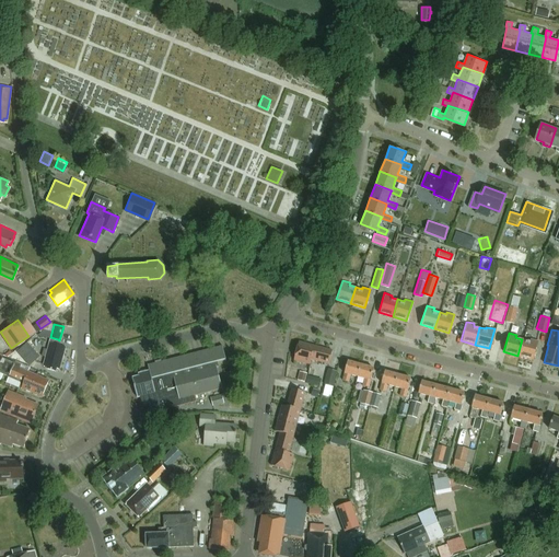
[(57,344),(58,339),(50,337),(43,363),(46,364),(45,367),(54,369),(55,366),(58,367),(63,346),(57,344)]
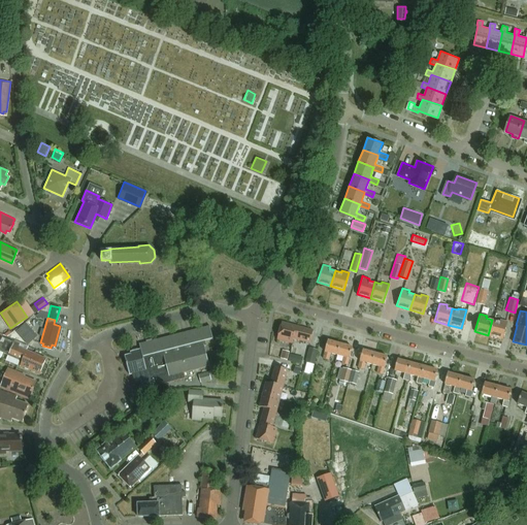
[(492,320),(488,335),(501,338),(506,321),(499,319),(498,321),(492,320)]
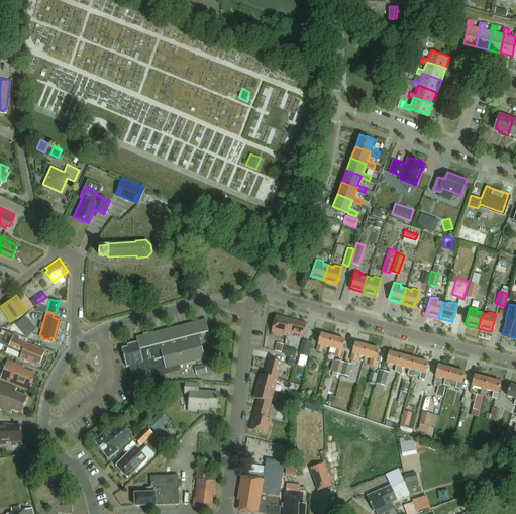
[(287,330),(290,317),(275,313),(270,330),(285,334),(287,330)]
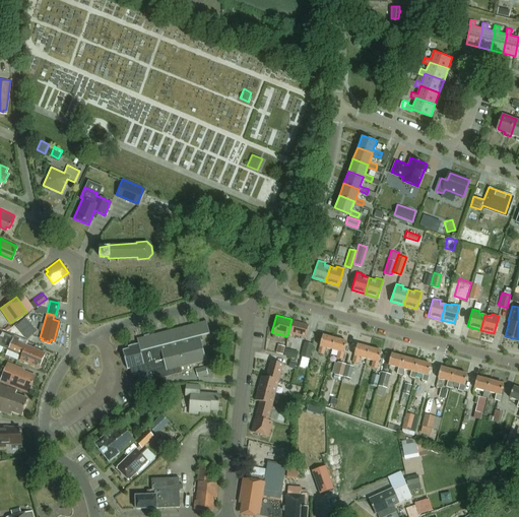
[(209,332),(205,319),(205,320),(137,337),(137,336),(136,337),(137,342),(139,350),(140,350),(140,349),(199,334),(208,332),(209,332)]
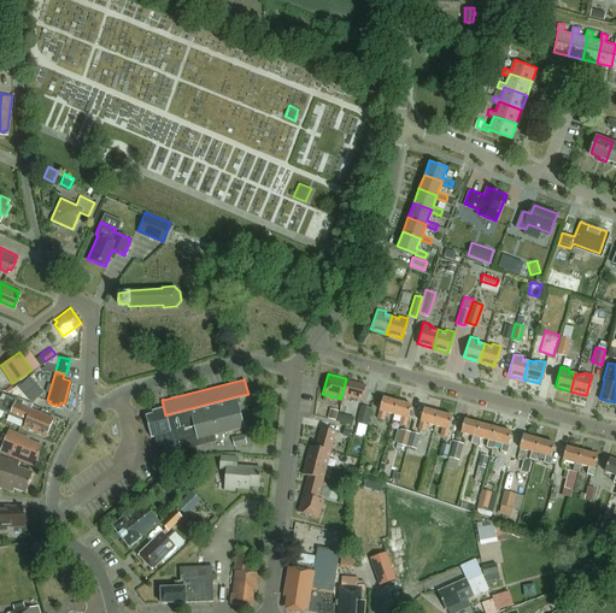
[(361,399),(365,383),(346,378),(342,394),(361,399)]
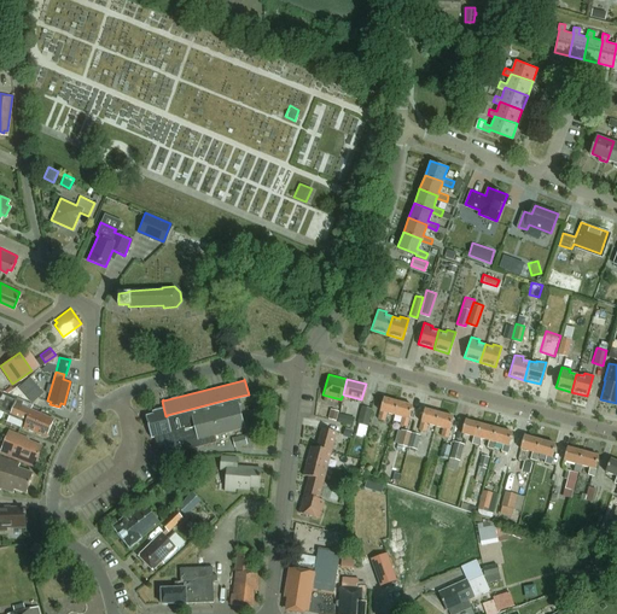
[(15,386),(12,392),(35,401),(38,395),(15,386)]
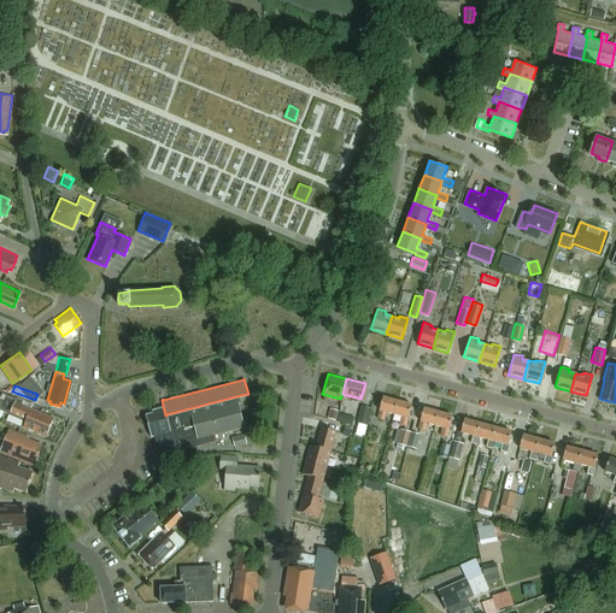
[(0,394),(1,392),(0,390),(0,414),(3,410),(6,412),(7,413),(10,408),(0,405),(3,398),(0,396),(0,394)]
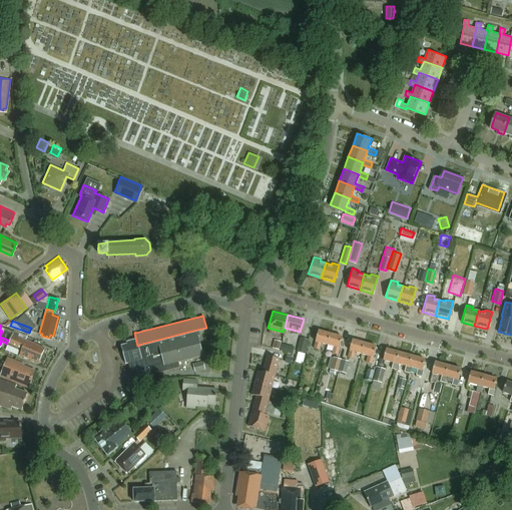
[(202,353),(196,330),(138,345),(138,346),(137,346),(135,338),(125,341),(126,343),(120,344),(124,362),(127,361),(129,370),(134,369),(136,376),(178,365),(177,360),(202,353)]
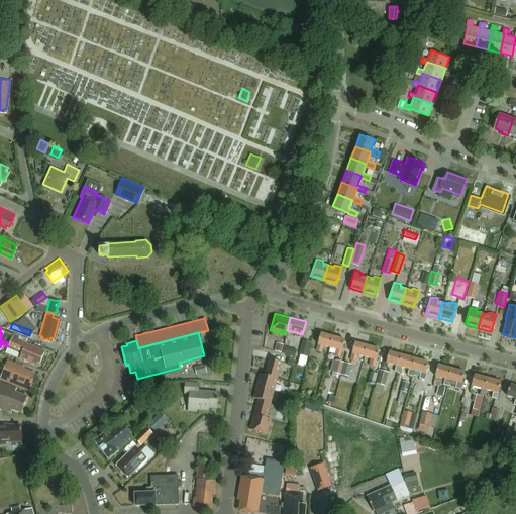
[(320,332),(315,349),(320,350),(322,344),(329,346),(332,335),(320,332)]
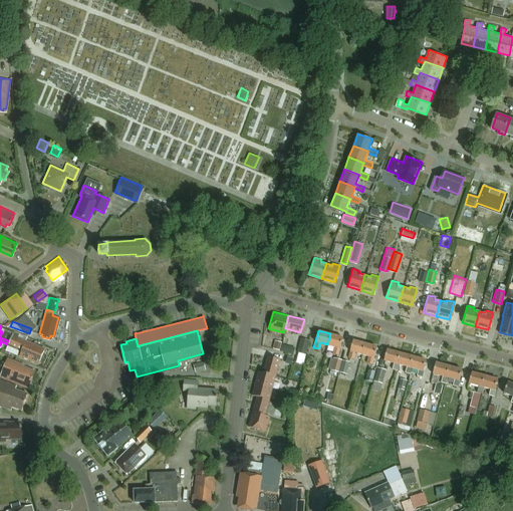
[(37,361),(43,347),(32,343),(33,342),(12,333),(8,342),(19,347),(16,353),(29,358),(37,361)]
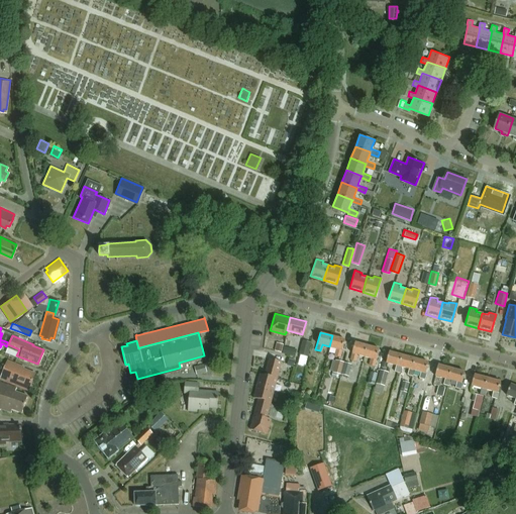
[(332,335),(329,346),(336,348),(334,354),(339,355),(344,338),(332,335)]
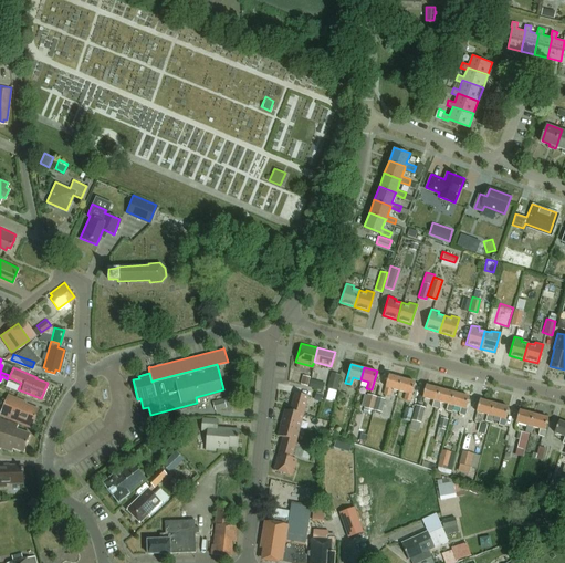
[(336,388),(339,373),(331,371),(326,386),(336,388)]
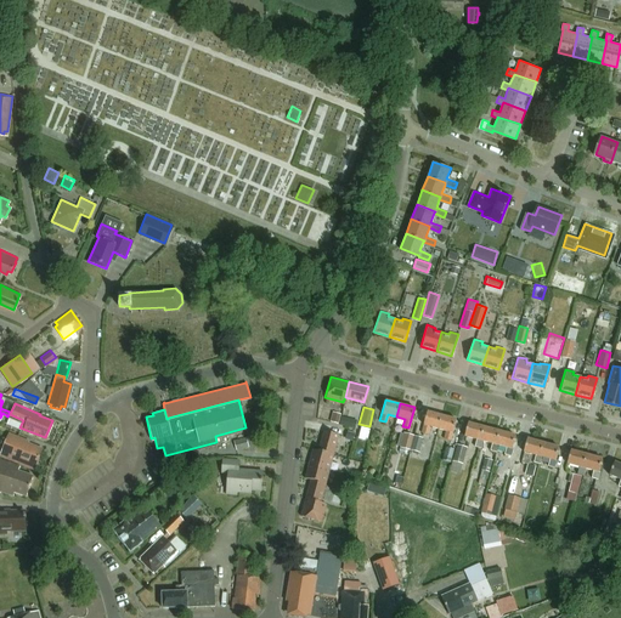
[(337,419),(338,410),(329,409),(328,418),(337,419)]
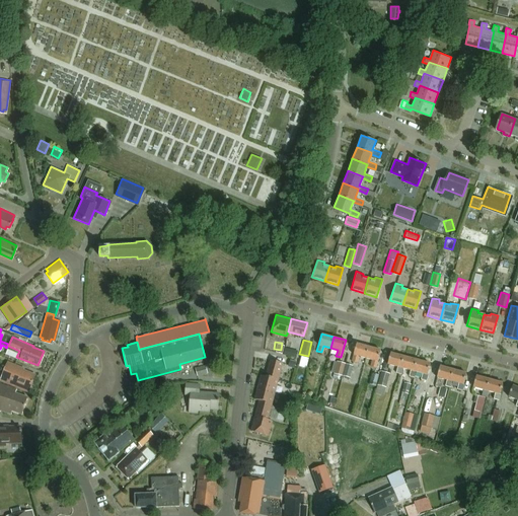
[(356,343),(351,360),(356,362),(358,355),(365,357),(368,346),(356,343)]
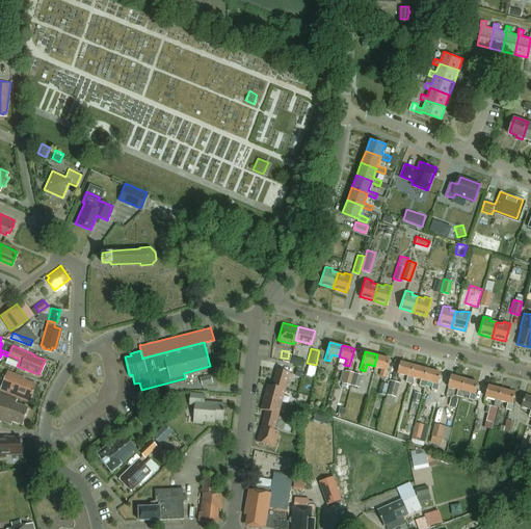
[(301,364),(303,356),(290,353),(288,361),(301,364)]
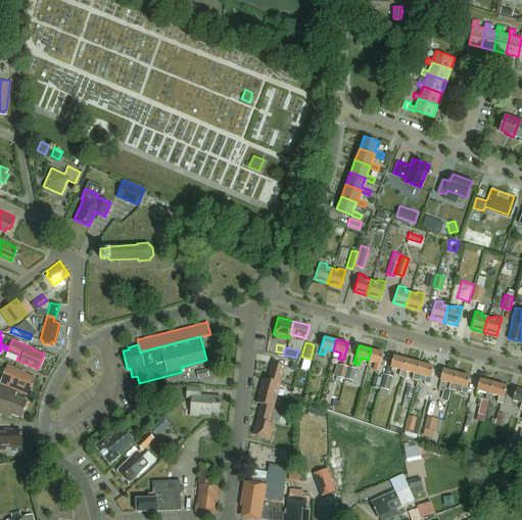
[(371,348),(368,360),(374,362),(373,368),(378,370),(383,351),(371,348)]
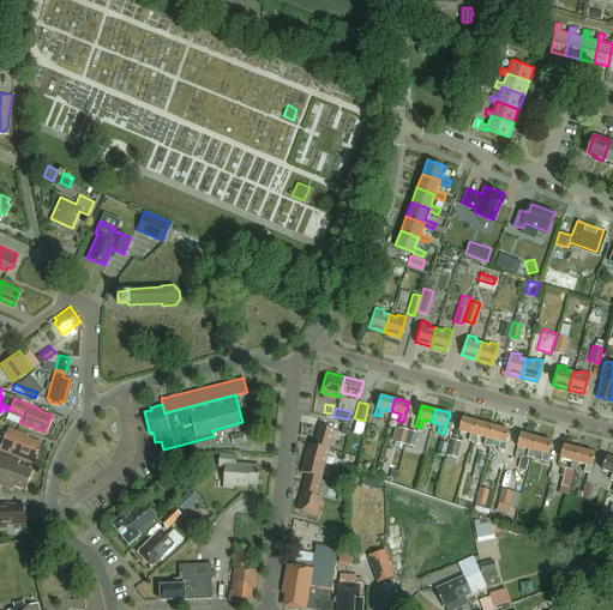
[(462,415),(458,429),(470,433),(468,439),(474,440),(476,434),(474,433),(478,420),(462,415)]
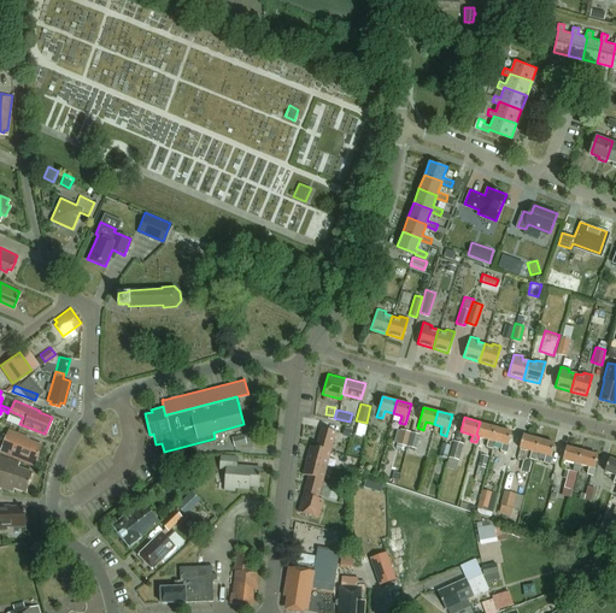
[(480,422),(476,435),(479,436),(487,438),(486,444),(492,447),(493,440),(491,438),(496,426),(480,422)]
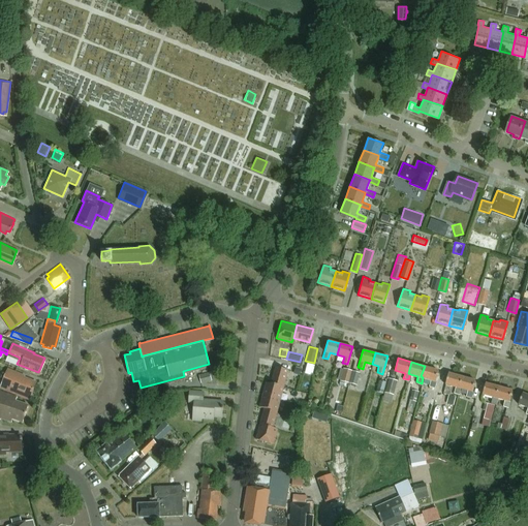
[(270,382),(282,385),(286,369),(274,365),(270,382)]
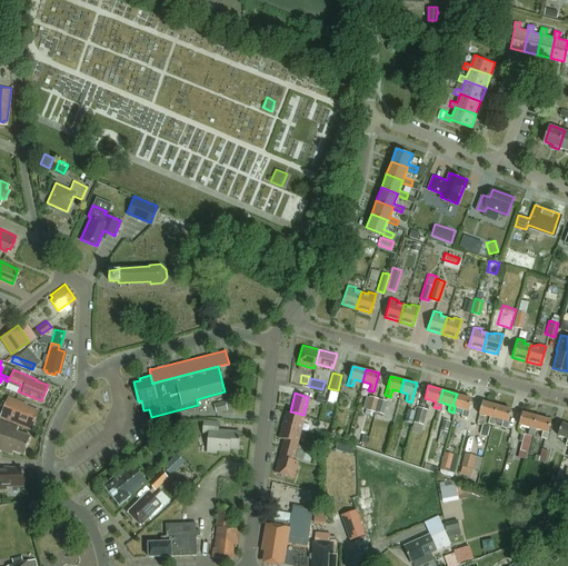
[(452,405),(455,406),(461,408),(460,414),(466,416),(470,397),(457,394),(452,405)]
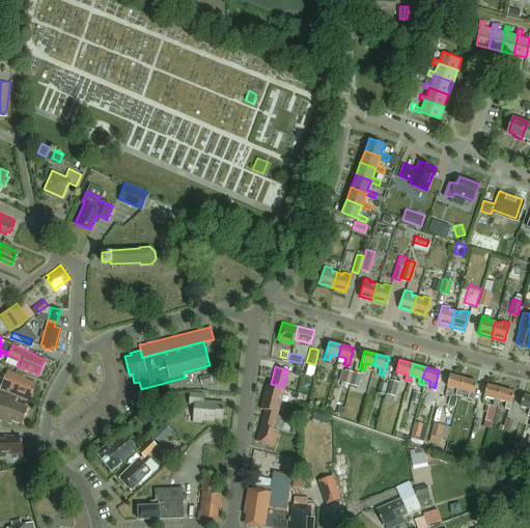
[(29,398),(35,382),(24,377),(24,376),(7,368),(0,385),(0,387),(29,398)]
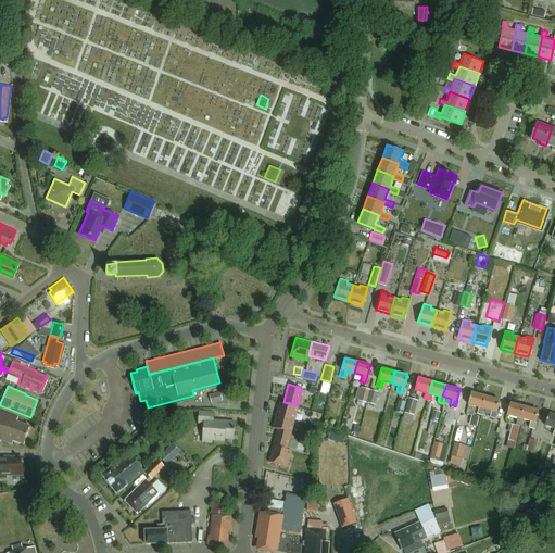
[(365,401),(368,389),(358,386),(355,399),(365,401)]
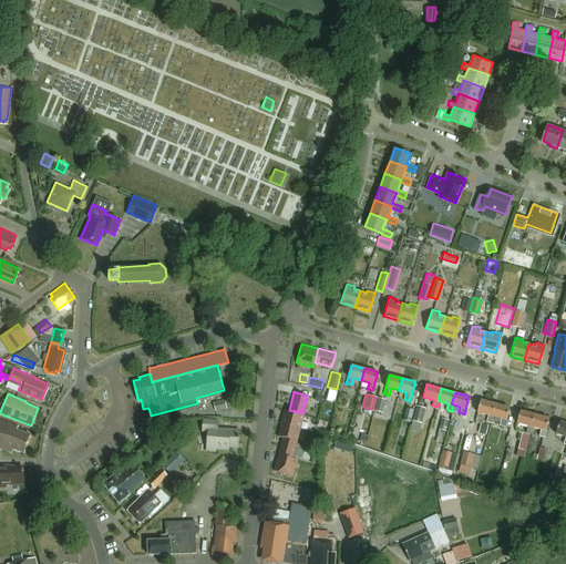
[(214,409),(225,406),(223,397),(212,400),(214,409)]
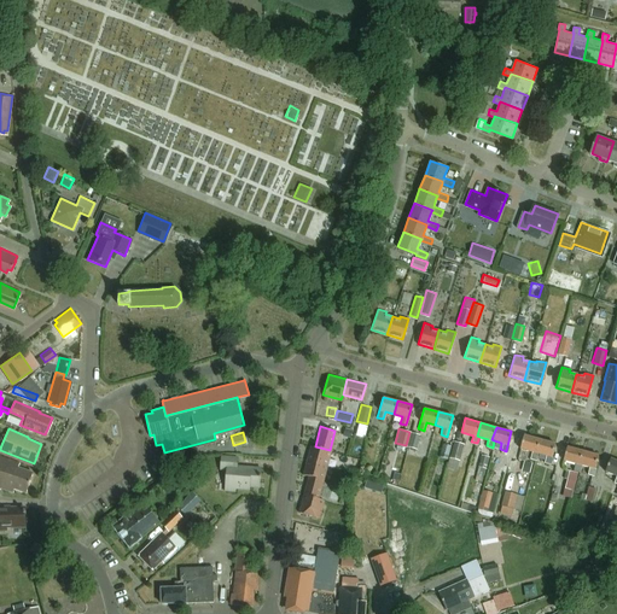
[(414,448),(418,434),(409,432),(406,445),(414,448)]
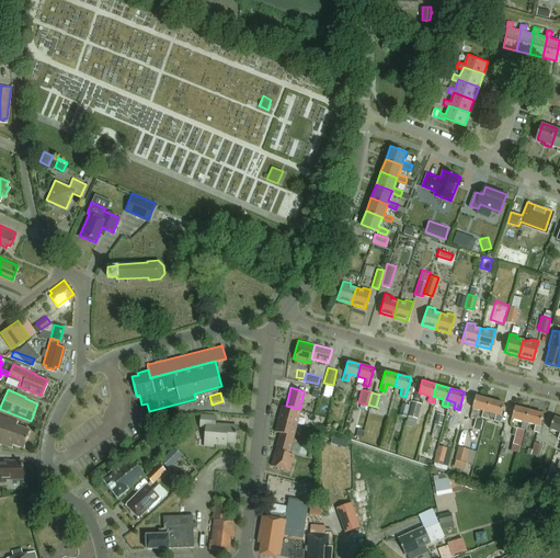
[(476,395),(472,406),(482,409),(480,416),(486,417),(487,410),(490,398),(476,395)]
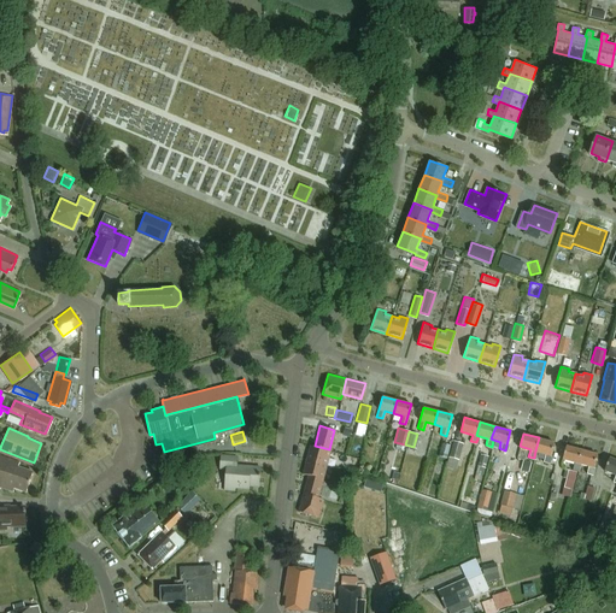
[(535,451),(544,453),(543,461),(549,463),(555,442),(539,437),(535,451)]
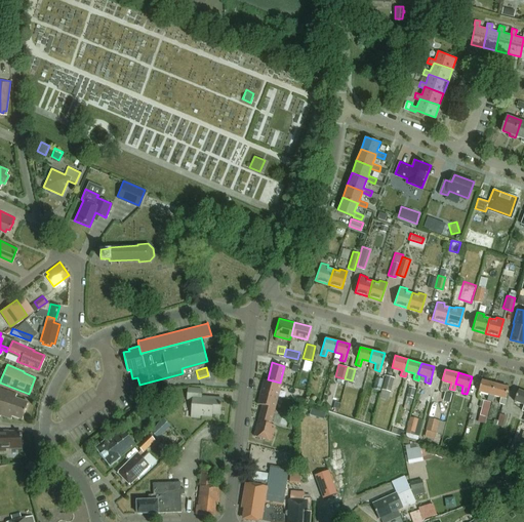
[(393,376),(386,374),(379,396),(387,398),(389,390),(390,390),(393,376)]
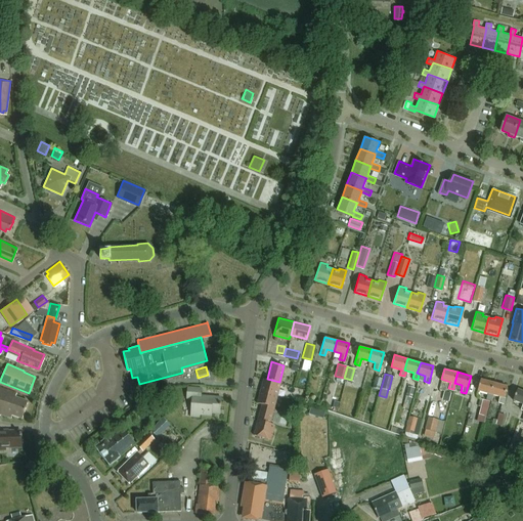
[(381,378),(375,376),(372,386),(379,388),(381,378)]
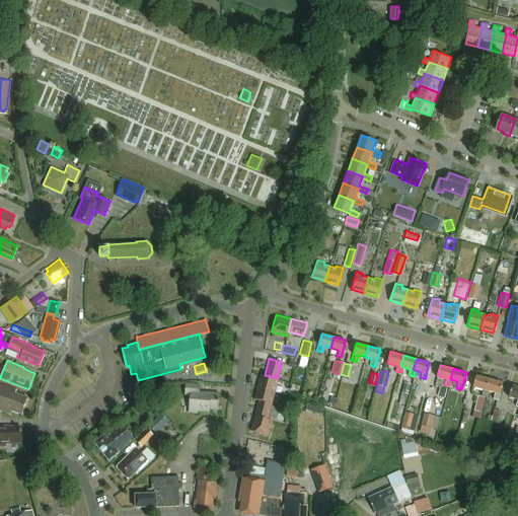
[(277,378),(265,375),(260,373),(256,385),(273,390),(277,378)]
